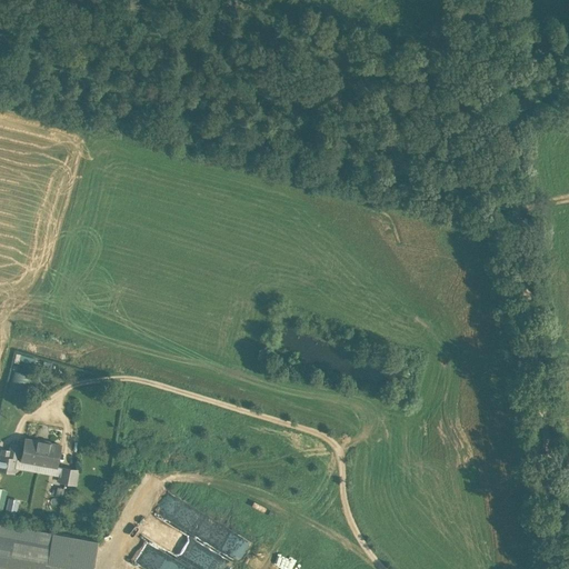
[(25,396),(28,372),(10,370),(7,392),(25,396)]
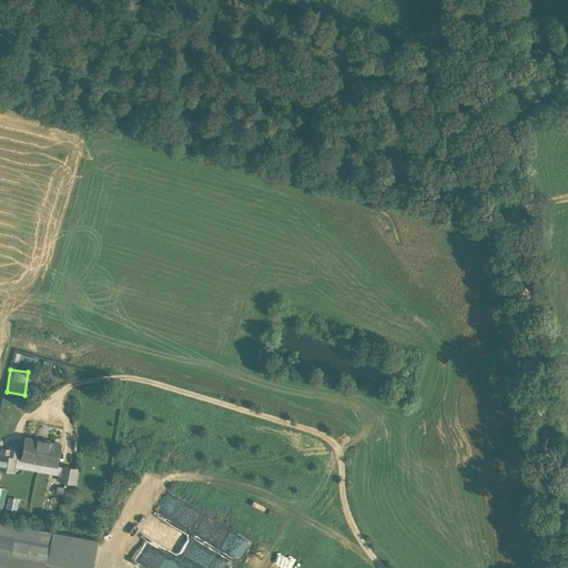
[(60,445),(26,438),(21,460),(57,467),(60,445)]
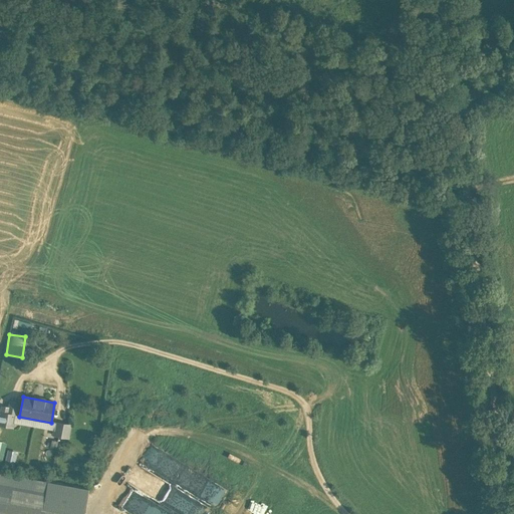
[(15,416),(8,414),(6,427),(13,428),(15,416)]
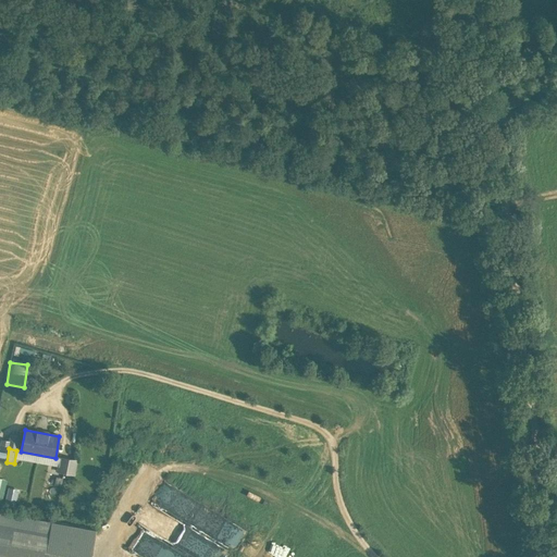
[(77,460),(60,458),(58,472),(74,475),(77,460)]
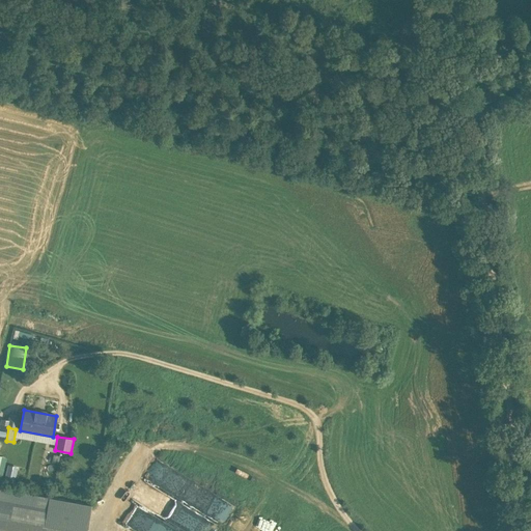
[(43,530),(48,510),(0,501),(0,526),(27,530),(43,530)]
